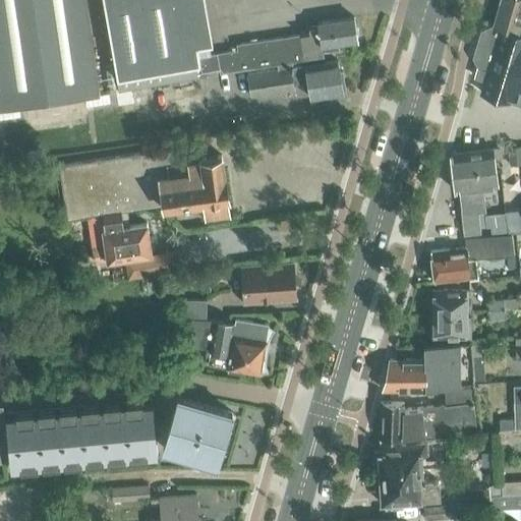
[(85,0),(0,0),(0,106),(100,92),(85,0)]
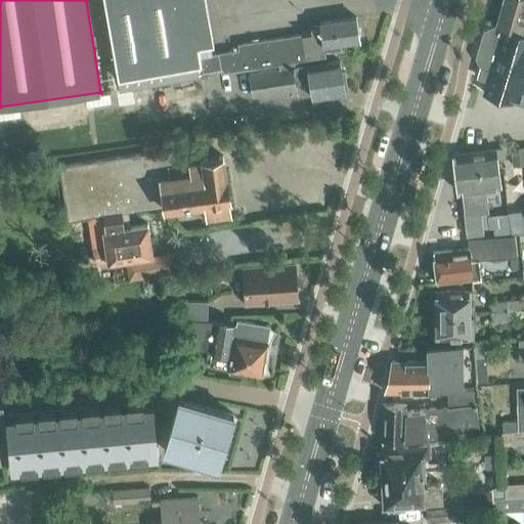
[(199,74),(220,70),(218,54),(200,57),(198,46),(213,43),(205,0),(94,0),(101,40),(112,38),(116,63),(106,66),(111,89),(119,88),(119,91),(199,76),(199,74)]
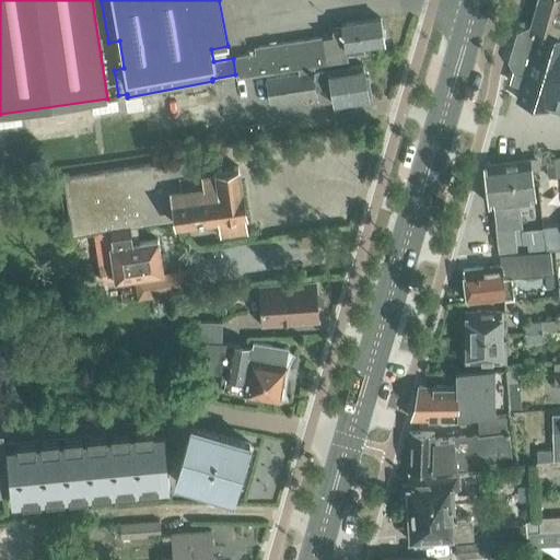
[(559,0),(537,0),(529,27),(559,36),(559,0)]
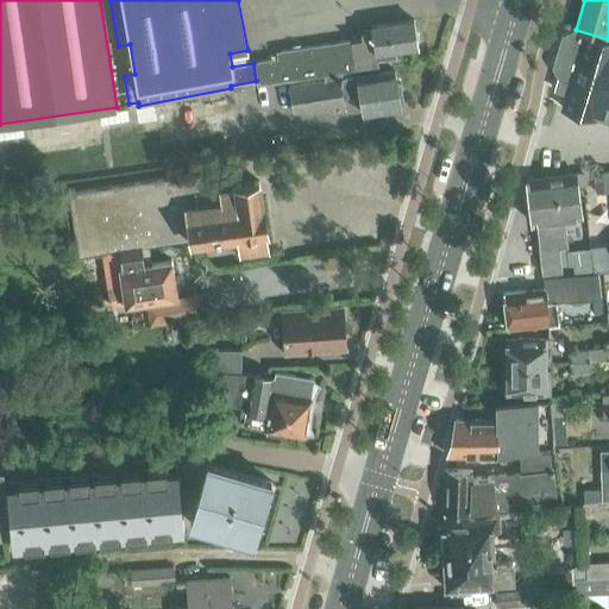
[(277,60),(253,63),(256,81),(257,86),(378,68),(377,60),(396,57),(395,50),(418,46),(414,20),(371,26),(371,30),(360,32),(362,38),(276,51),(277,60)]
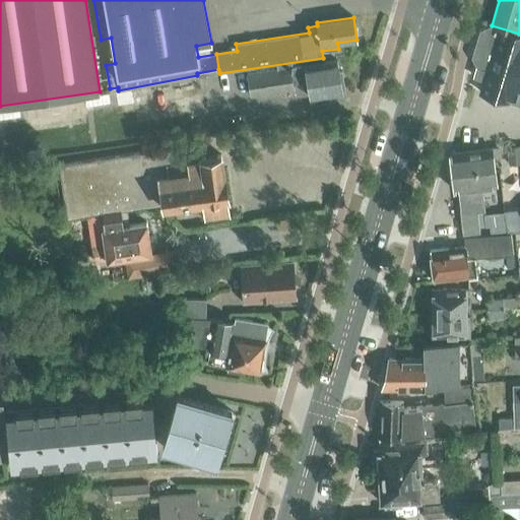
[(479,92),(512,103),(519,105),(519,34),(492,25),(479,31),(471,57),(478,69),(475,78),(483,80),(479,92)]
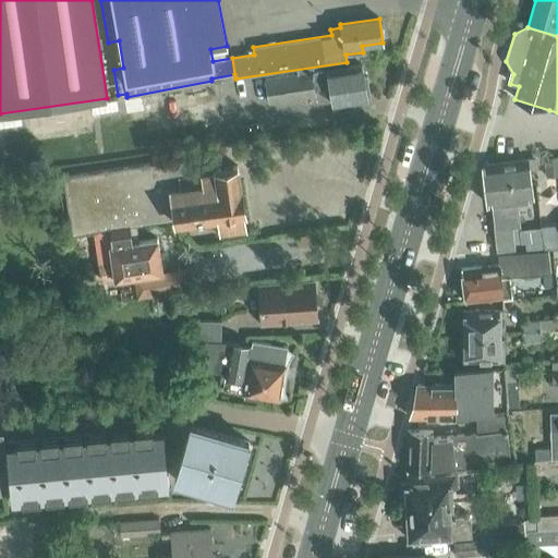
[(362,64),(265,80),(268,102),(314,96),(313,91),(329,88),(332,106),(367,100),(362,64)]
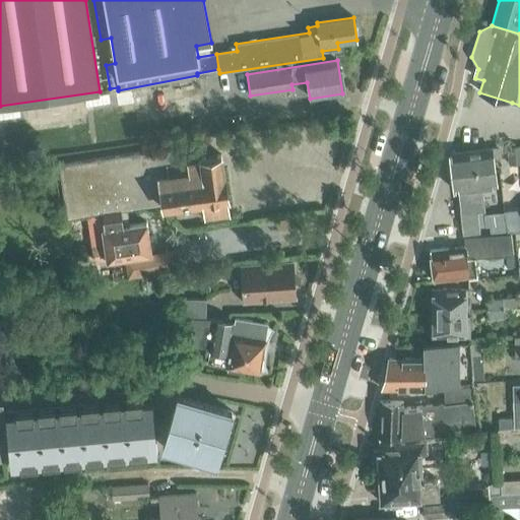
[(107,92),(84,96),(85,106),(109,102),(107,92)]
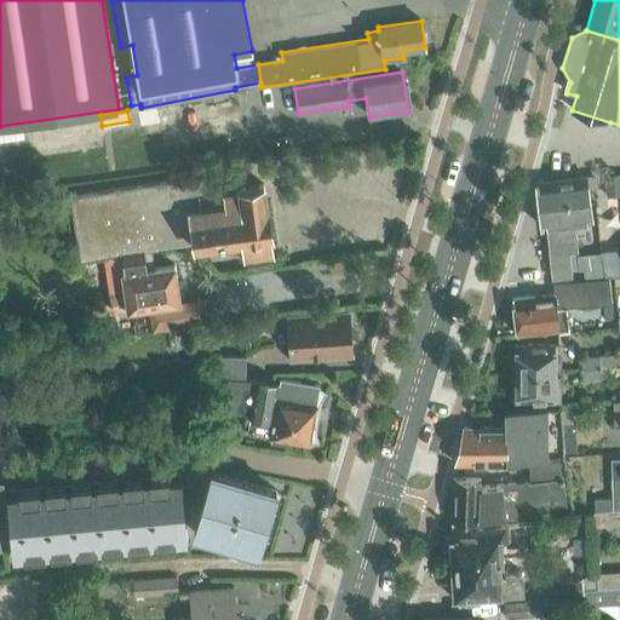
[(95,116),(39,125),(41,143),(97,135),(95,116)]
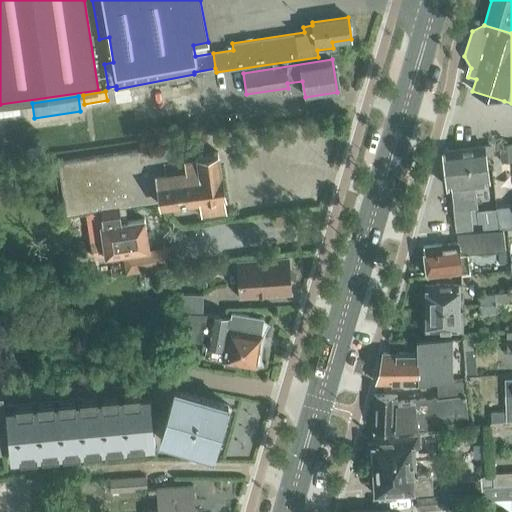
[(18,105),(0,107),(0,116),(19,114),(18,105)]
